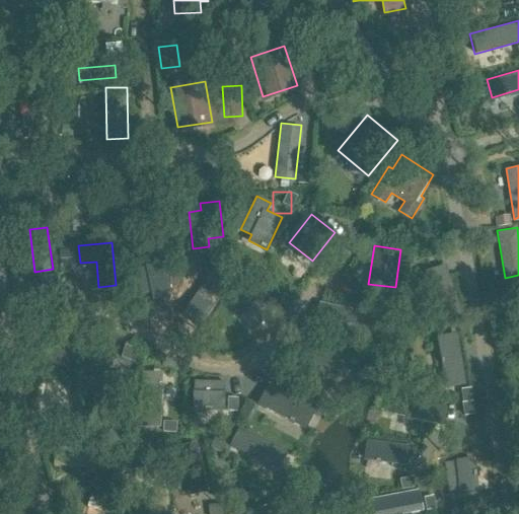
[(131,257),(138,293),(150,290),(151,297),(170,293),(164,259),(148,262),(146,253),(131,257)]
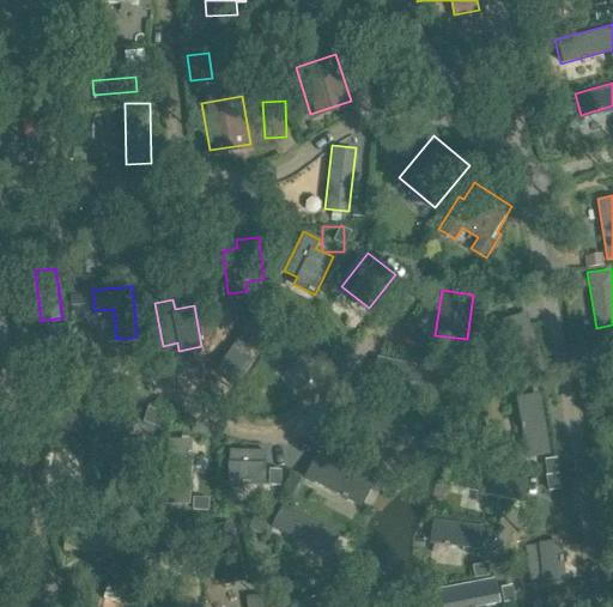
[(526,311),(504,319),(525,380),(545,372),(526,311)]
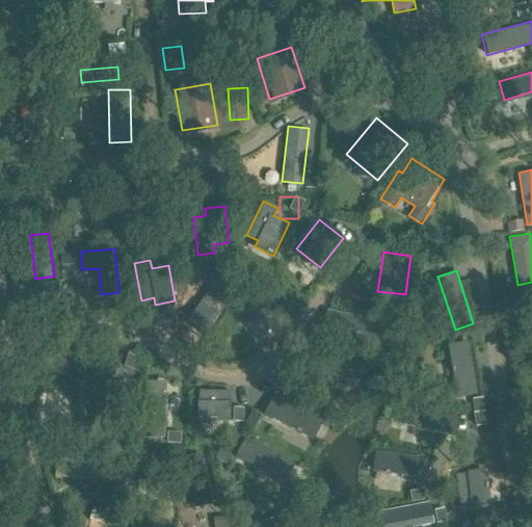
[(217,274),(185,321),(202,333),(234,286),(217,274)]
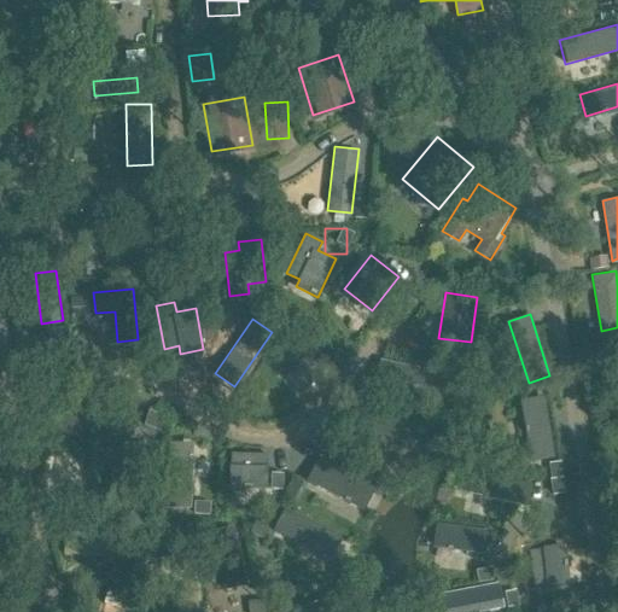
[(310,327),(280,360),(291,369),(285,376),(303,391),(332,361),(318,348),(324,339),(310,327)]
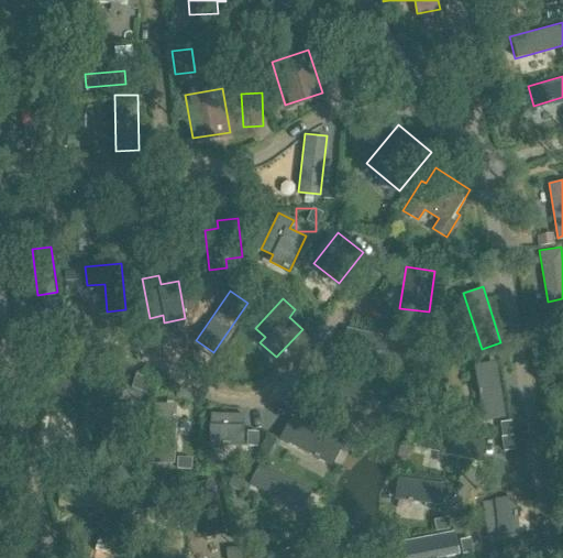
[(346,326),(342,349),(396,360),(400,338),(346,326)]
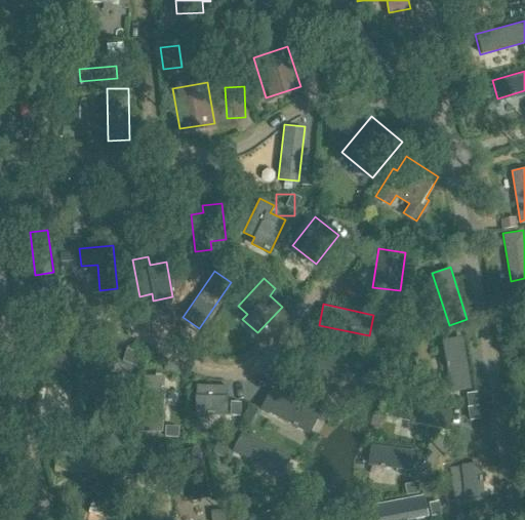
[(217,329),(225,350),(248,341),(241,321),(217,329)]
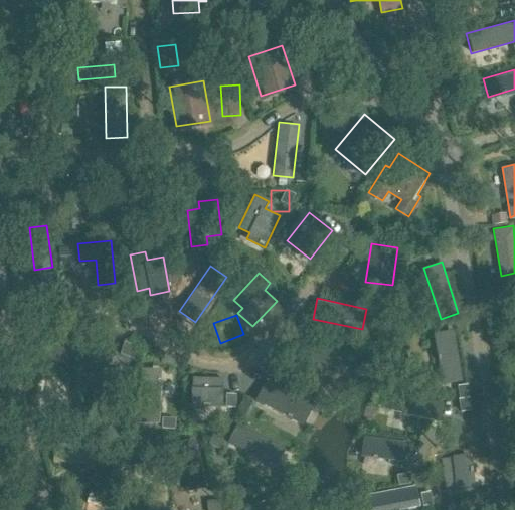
[(454,330),(436,333),(444,383),(462,380),(454,330)]
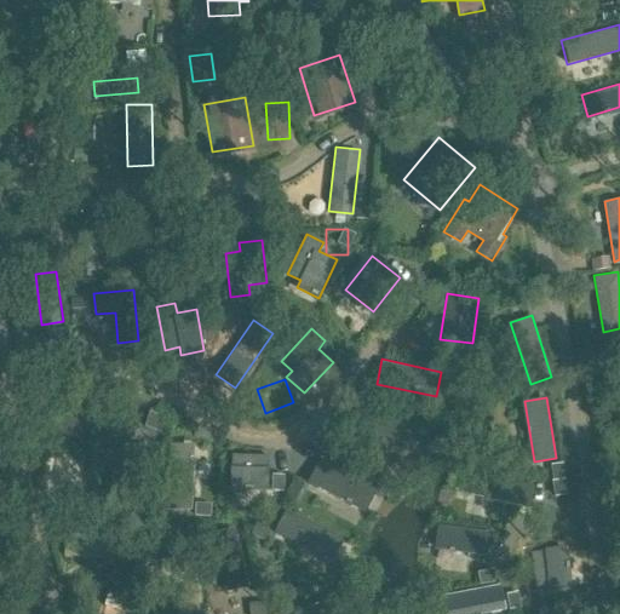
[(354,402),(343,422),(400,452),(409,431),(354,402)]
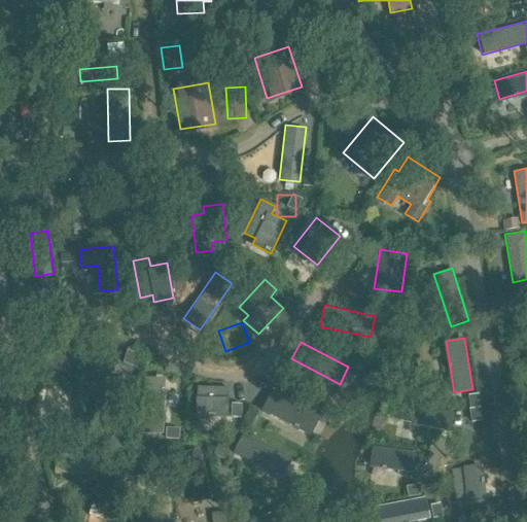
[(40,344),(33,358),(68,375),(75,360),(40,344)]
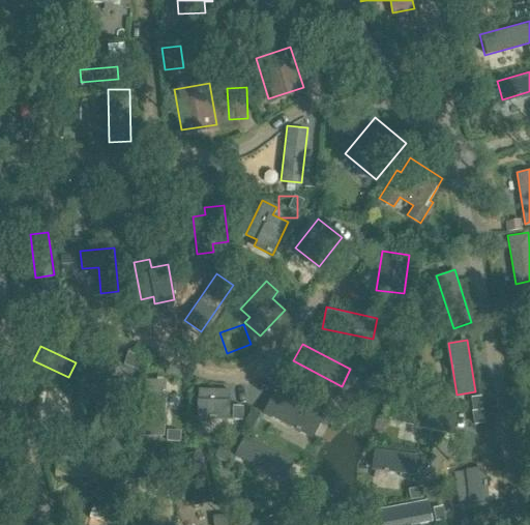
[(94,433),(105,433),(124,434),(127,380),(107,379),(106,401),(95,401),(94,433)]
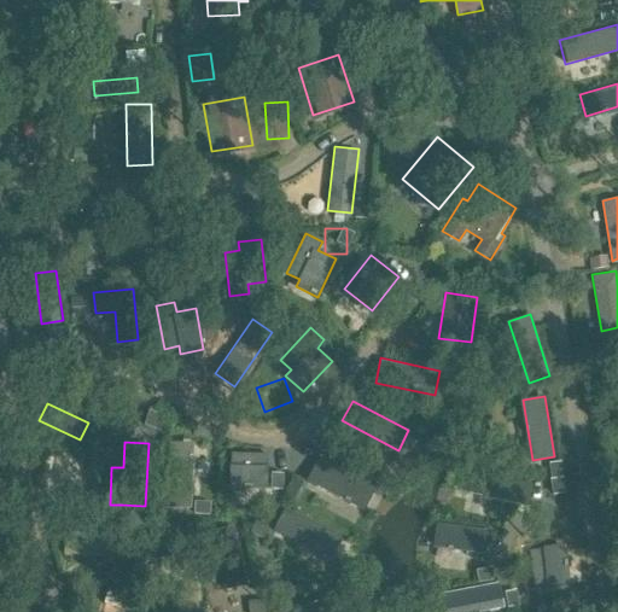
[(172,443),(169,507),(190,508),(192,444),(172,443)]
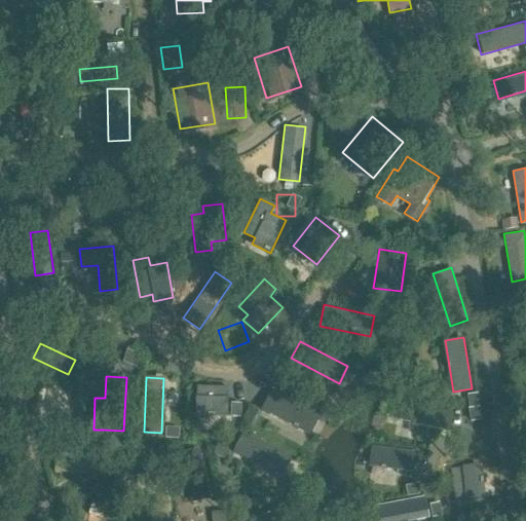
[(196,383),(196,415),(227,416),(227,384),(196,383)]
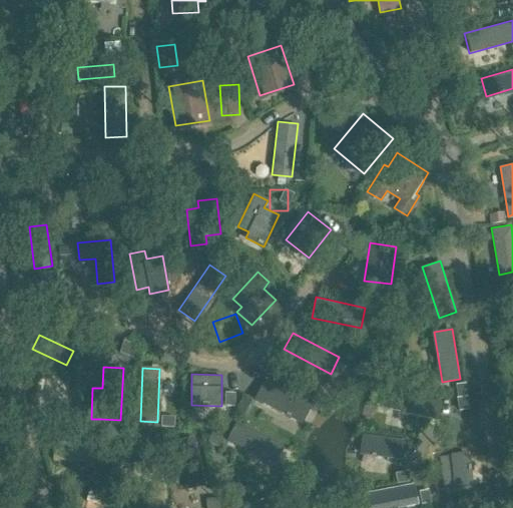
[(264,382),(255,399),(303,423),(311,406),(264,382)]
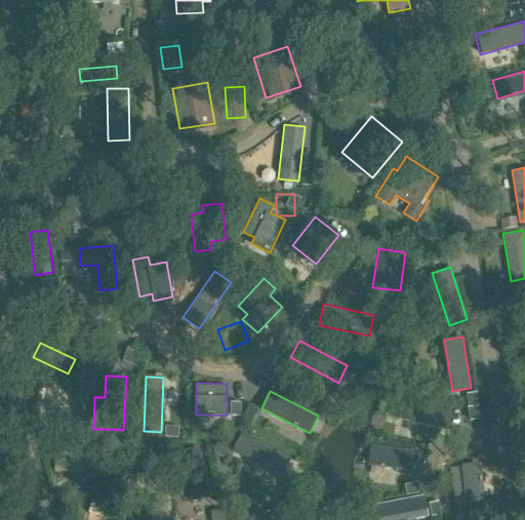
[(400,398),(396,416),(446,429),(451,411),(400,398)]
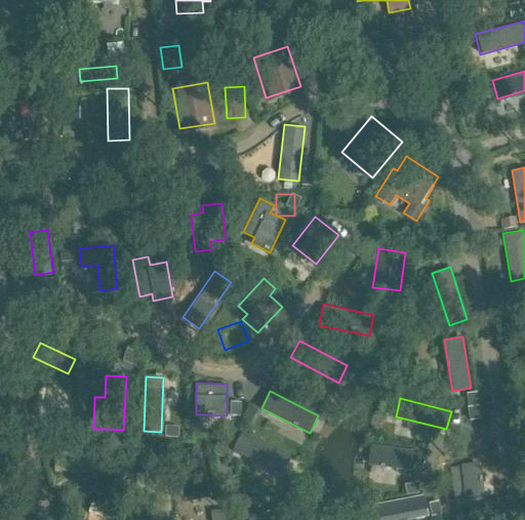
[(241,432),(233,449),(282,473),(290,455),(241,432)]
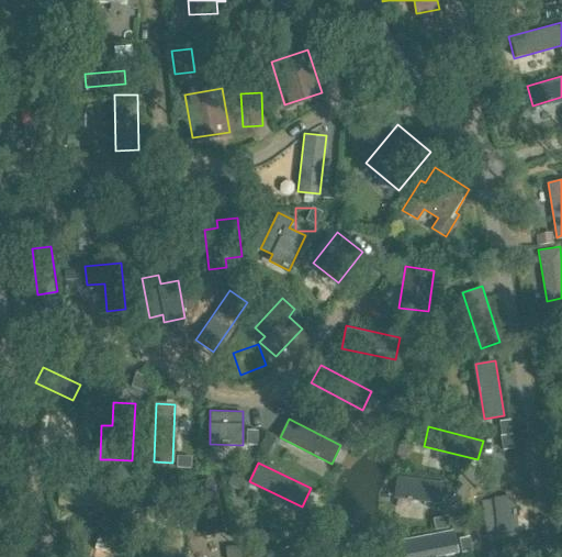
[(397,476),(395,494),(440,500),(442,481),(397,476)]
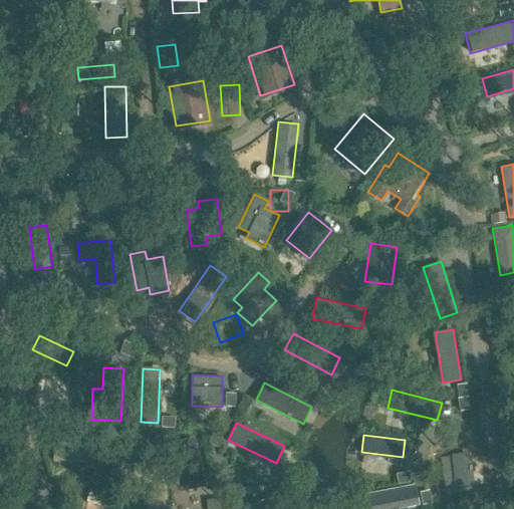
[(176,440),(186,489),(205,485),(195,436),(176,440)]
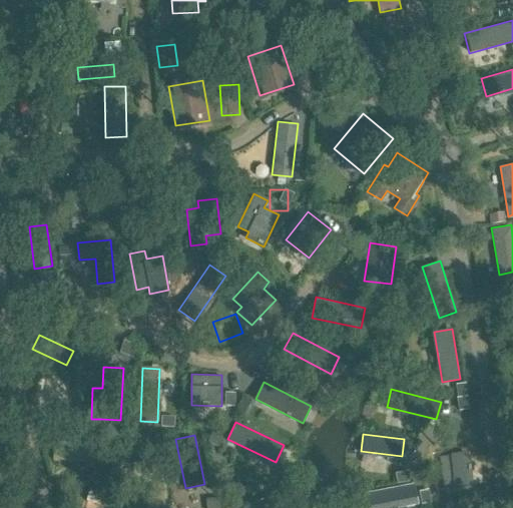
[(469,452),(439,455),(442,485),(472,482),(469,452)]
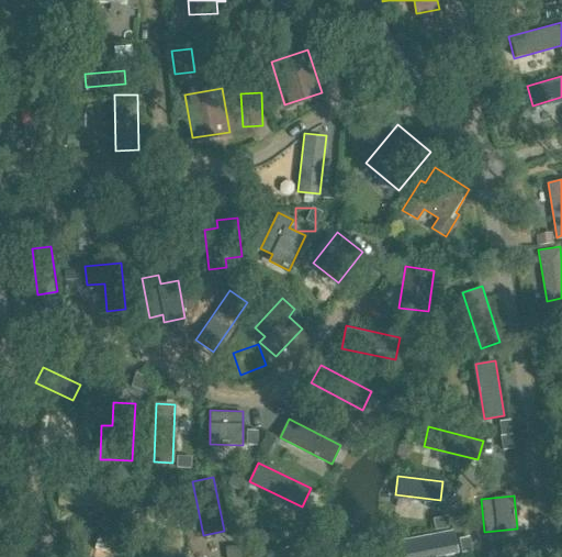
[(453,527),(400,537),(403,556),(419,556),(458,550),(453,527)]
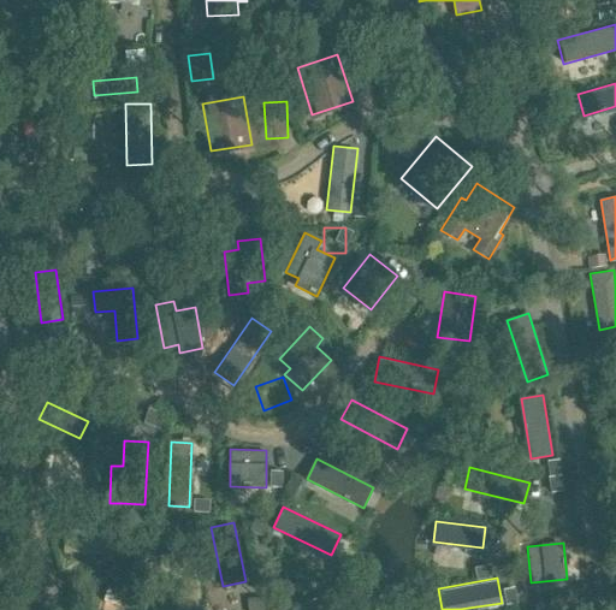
[(339,581),(290,609),(336,609),(350,602),(339,581)]
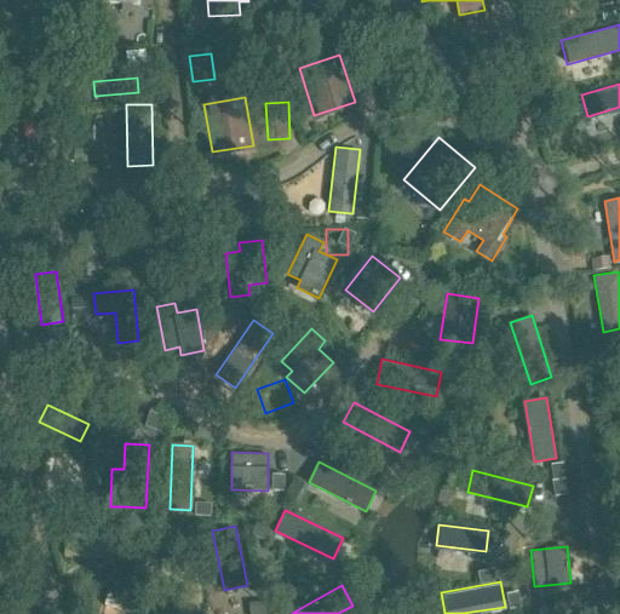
[(108,587),(104,601),(142,612),(145,598),(108,587)]
